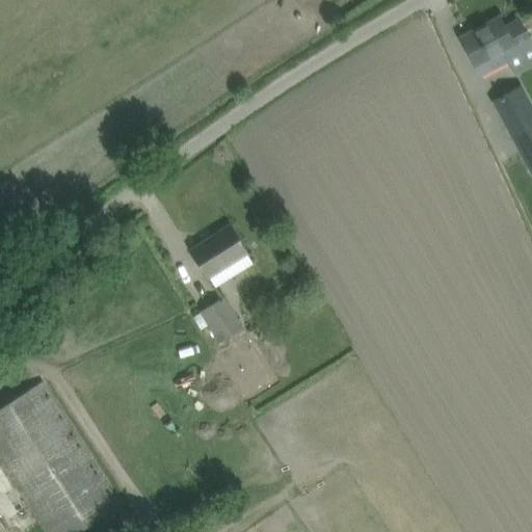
[(531,46),(531,43),(529,37),(520,20),(505,27),(501,19),(461,40),(480,74),(531,46)]
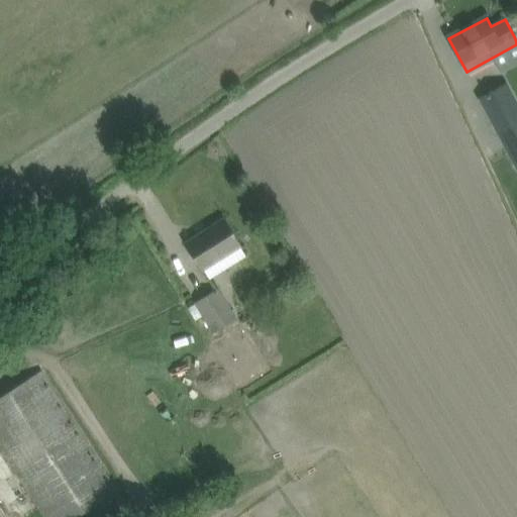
[(516,105),(507,86),(482,98),(516,167),(516,105)]
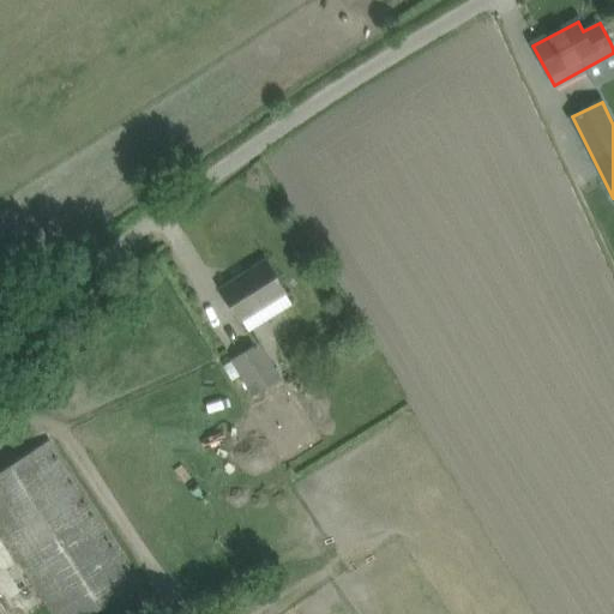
[(221,288),(232,305),(240,319),(284,292),(265,260),(221,288)]
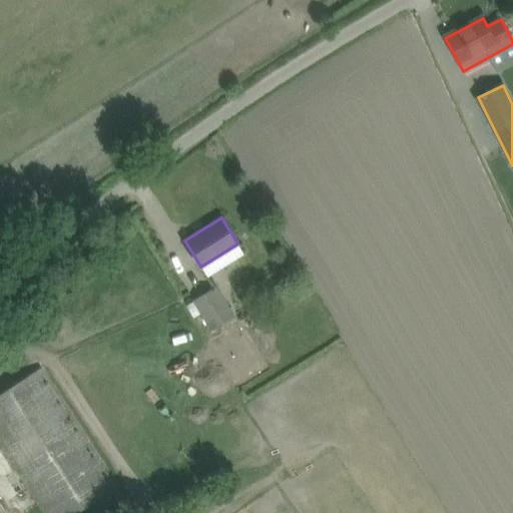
[(217,286),(193,300),(211,330),(235,316),(217,286)]
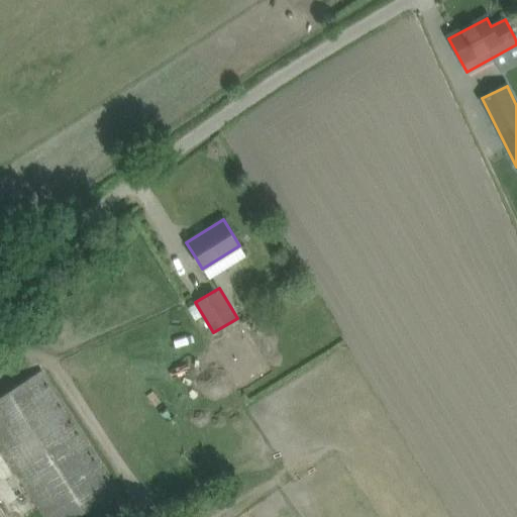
[(0,445),(44,516),(111,516),(117,513),(107,496),(116,491),(40,371),(0,396),(0,445)]
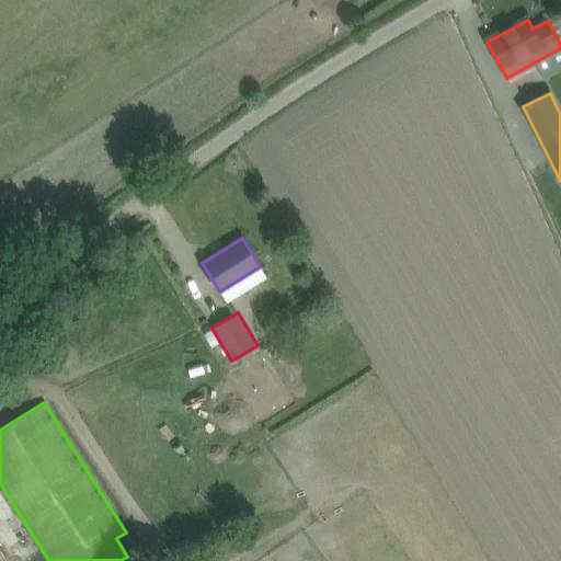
[(13,560),(0,539),(0,560),(13,560)]
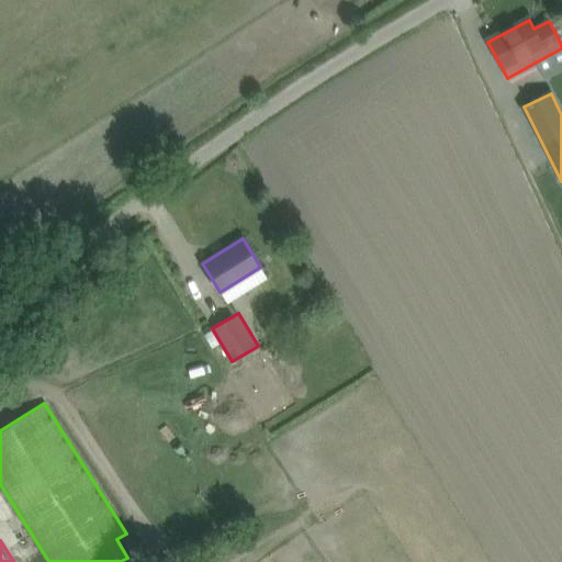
All buildings are outlined.
